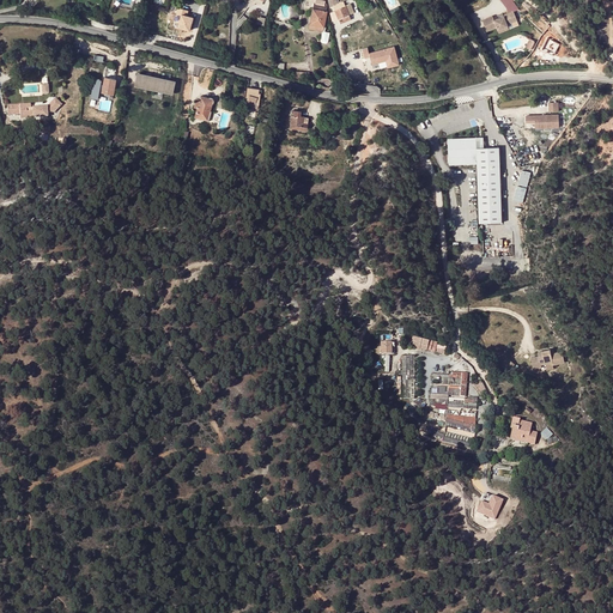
[(350,14),(346,6),(345,6),(344,5),(341,6),(341,5),(338,5),(337,0),(327,0),(329,7),(333,6),(340,24),(351,19),(350,14)]
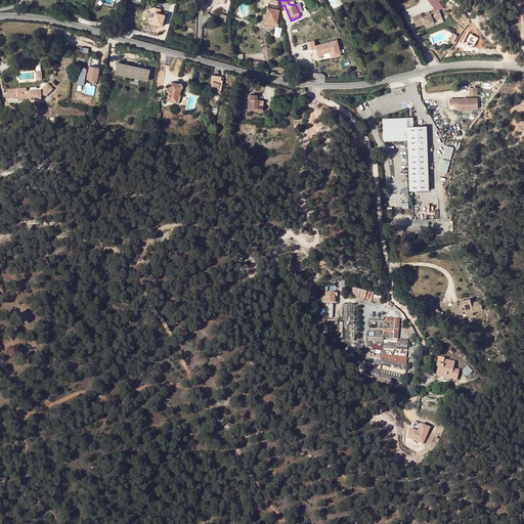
[(275,27),(276,27),(277,23),(279,10),(278,10),(279,5),(277,5),(269,3),(268,3),(265,22),(271,23),(270,26),(275,27)]
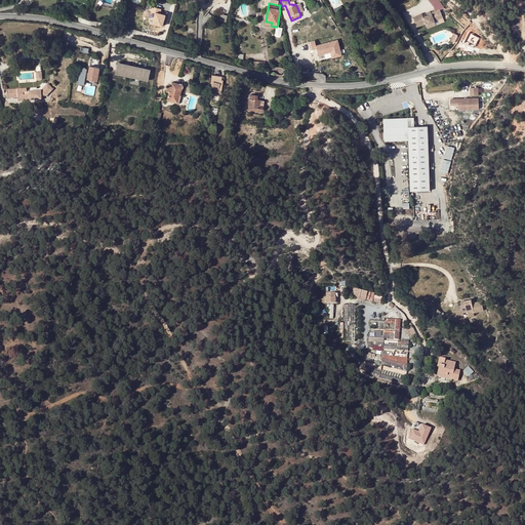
[(167,14),(160,12),(162,8),(153,5),(152,10),(156,11),(152,24),(163,27),(167,14)]
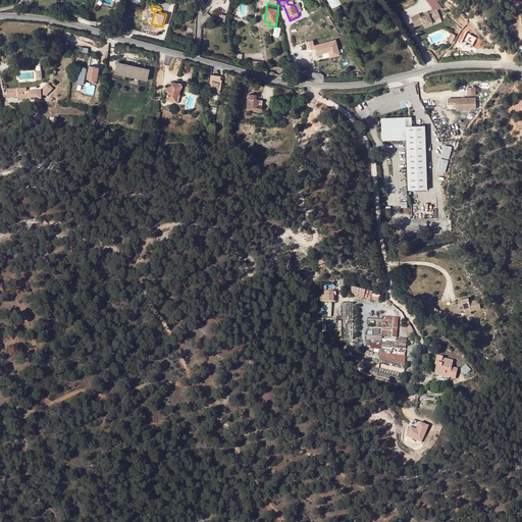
[(420,17),(419,13),(411,16),(415,27),(423,23),(424,27),(432,23),(432,20),(440,17),(437,9),(429,12),(429,14),(423,16),(420,17)]
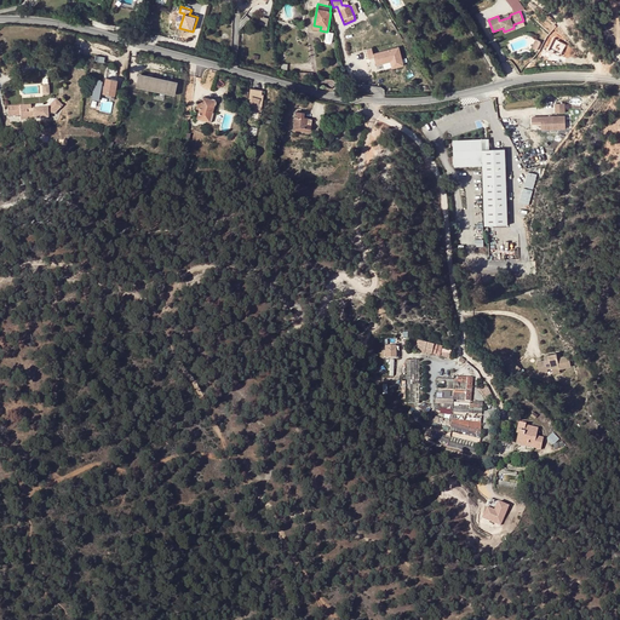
[(391,21),(390,22),(401,40),(402,39),(391,21)]
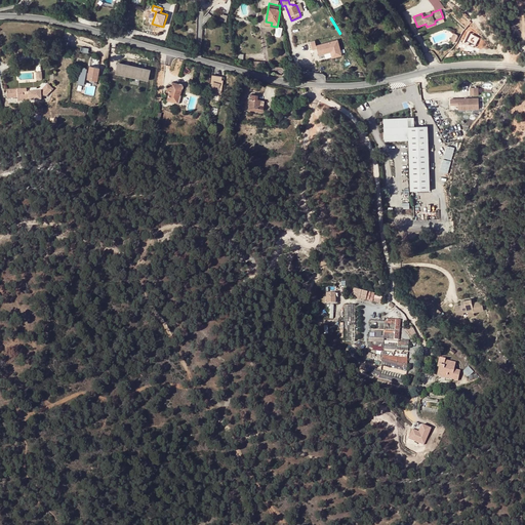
[(339,39),(317,43),(316,40),(311,41),(312,49),(318,48),(319,54),(326,53),(326,57),(342,55),(339,39)]
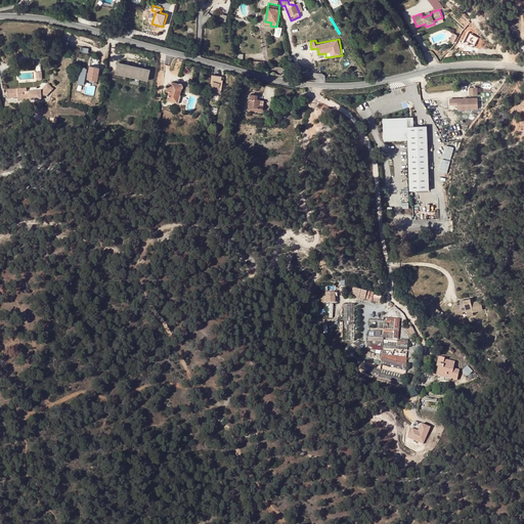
[(265,61),(253,60),(252,68),(259,70),(259,66),(264,67),(265,61)]
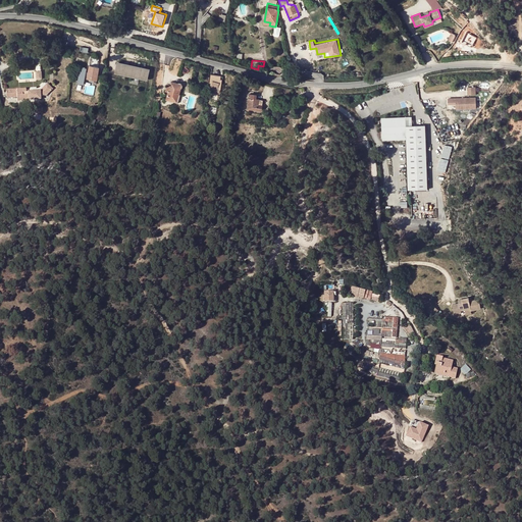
[(150,69),(116,62),(116,64),(115,71),(119,72),(144,77),(148,79),(150,69)]
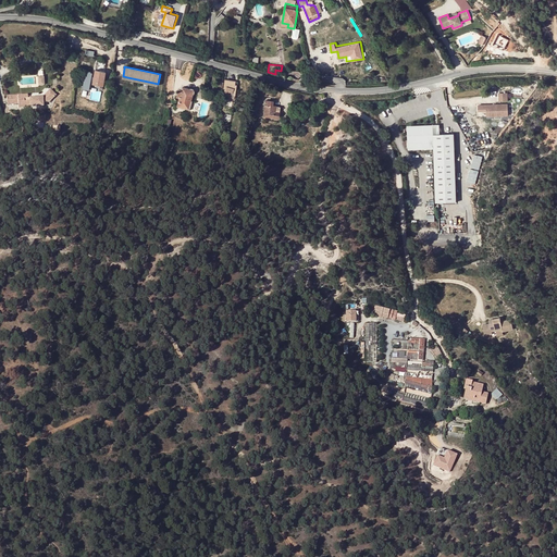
[(102,86),(103,86),(106,73),(95,71),(94,82),(93,85),(102,86)]
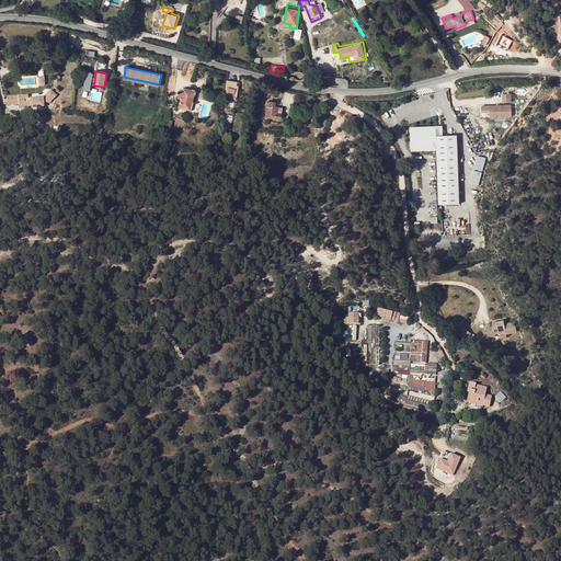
[(124,77),(123,79),(153,84),(158,86),(159,84),(155,83),(128,78),(124,77)]
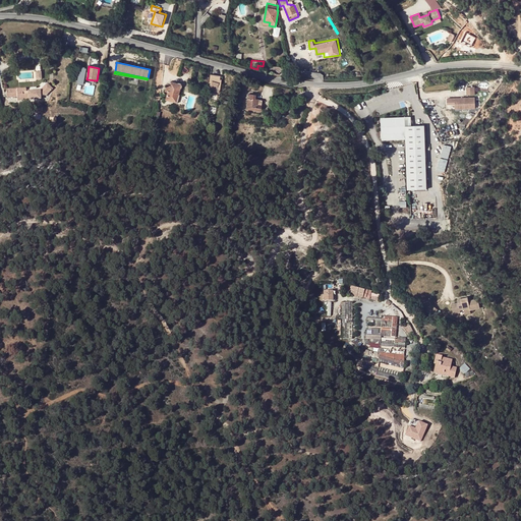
[(96,84),(96,80),(87,79),(88,76),(83,75),(82,82),(96,84)]
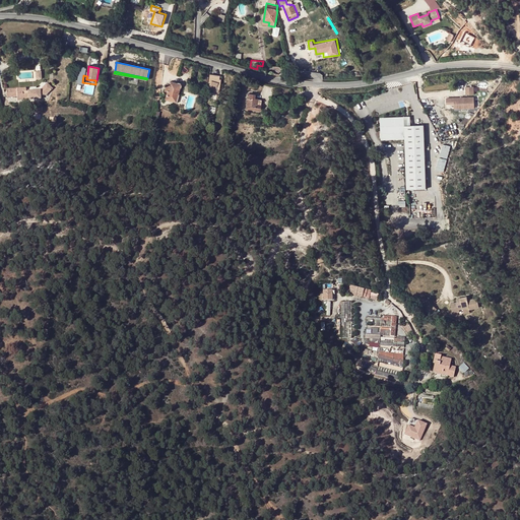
[(171,81),(170,84),(170,86),(167,85),(166,91),(168,91),(166,100),(177,103),(179,94),(180,88),(181,88),(182,87),(182,86),(182,85),(182,84),(181,83),(180,83),(179,82),(178,83),(177,83),(171,81)]
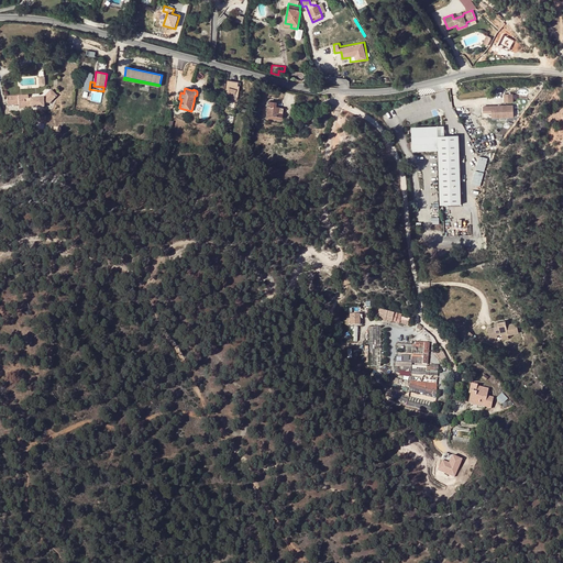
[(235,96),(235,95),(236,89),(229,88),(229,90),(228,90),(225,98),(236,100),(238,97),(235,96)]
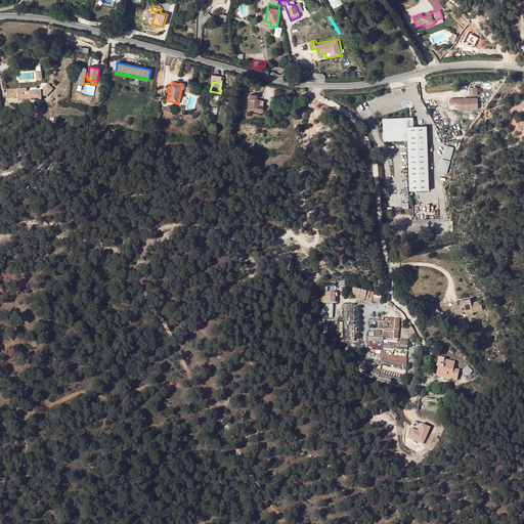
[(16,93),(16,89),(6,90),(7,98),(17,97),(17,101),(27,100),(41,100),(41,96),(46,96),(52,89),(47,84),(40,91),(27,92),(16,93)]
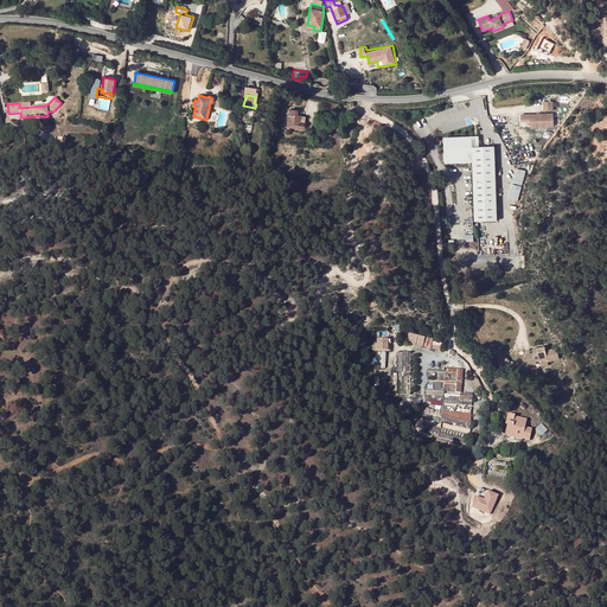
[(291,109),(289,114),(288,127),(304,129),(305,122),(300,121),(301,116),(298,115),(298,110),(291,109)]
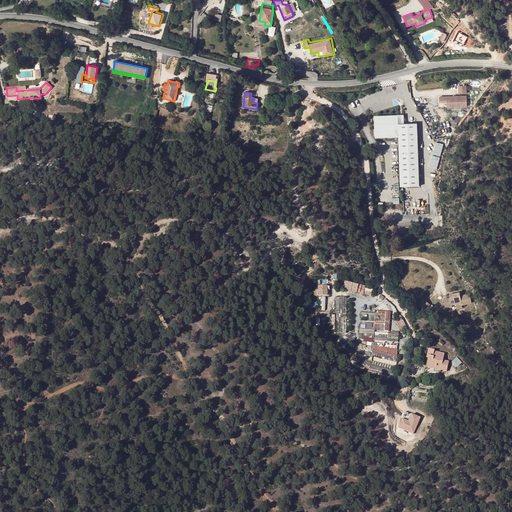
[(457,96),(439,97),(440,103),(448,103),(448,107),(457,107),(457,96)]
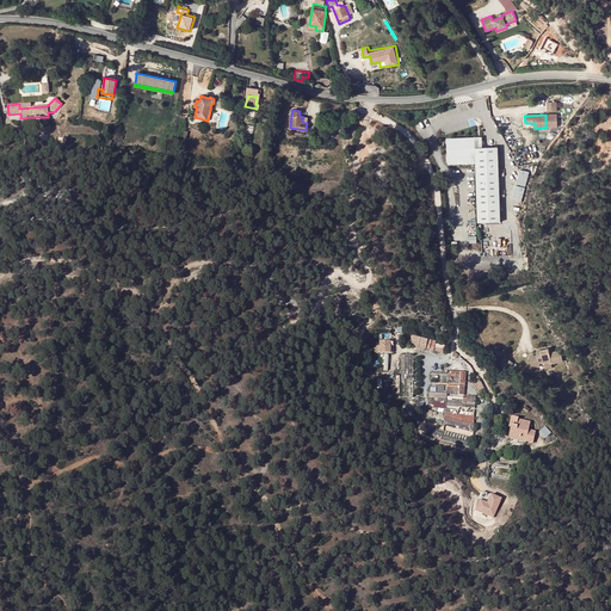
[(557,115),(545,115),(545,128),(551,128),(551,125),(557,124),(557,115)]
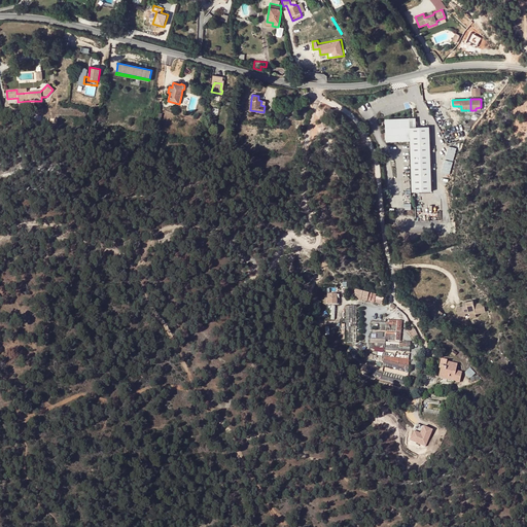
[(211,107),(211,115),(219,116),(220,108),(211,107)]
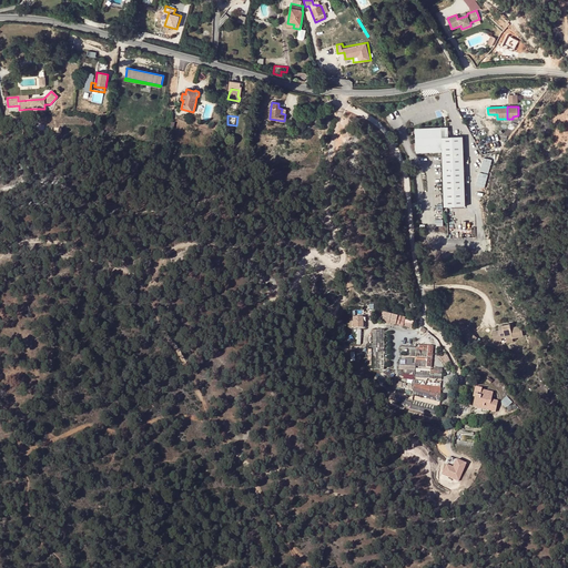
[(443,145),(464,144),(464,137),(448,137),(443,138),(442,129),(416,130),(416,153),(443,152),(443,145)]
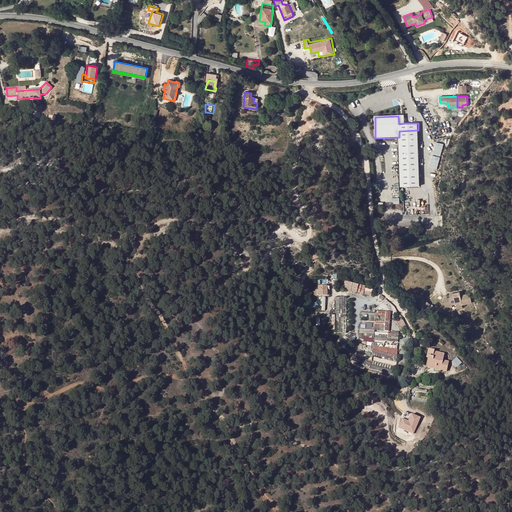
[(399,137),(400,175),(419,174),(418,130),(399,131),(399,137)]
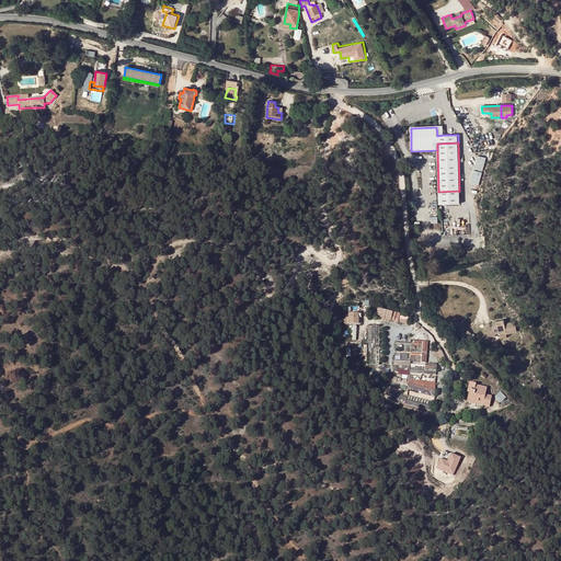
[(477,155),(471,183),(480,185),(485,157),(477,155)]
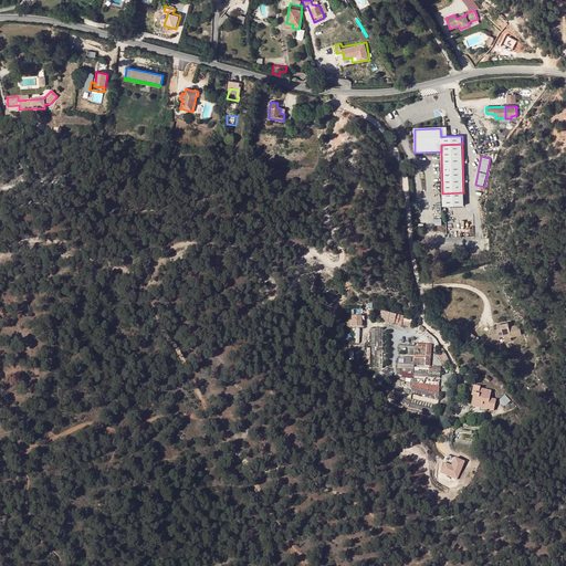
[(463,192),(442,194),(443,208),(464,207),(463,192)]
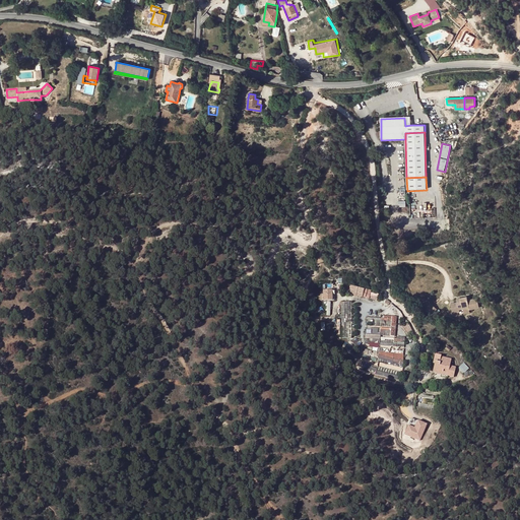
[(350,284),(349,289),(363,294),(365,287),(350,284)]
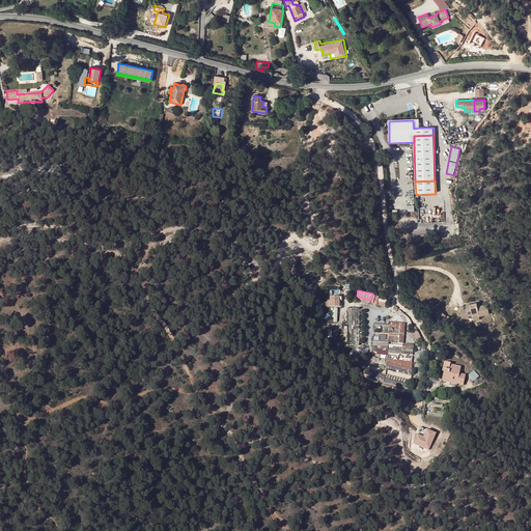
[(330,297),(330,301),(330,307),(339,307),(338,297),(330,297)]
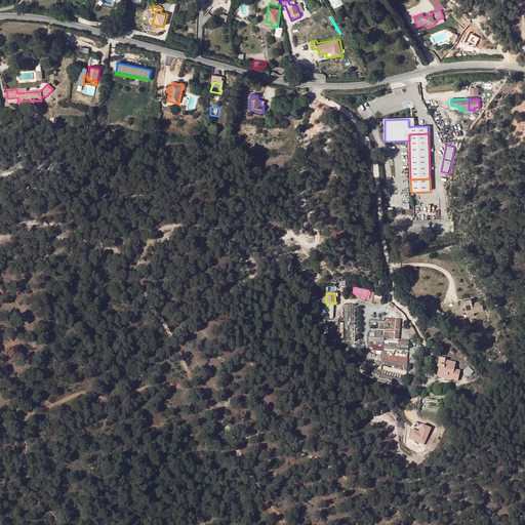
[(463,315),(462,313),(473,310),(474,313),(483,311),(481,301),(472,304),(471,299),(460,301),(461,306),(455,307),(456,316),(463,315)]
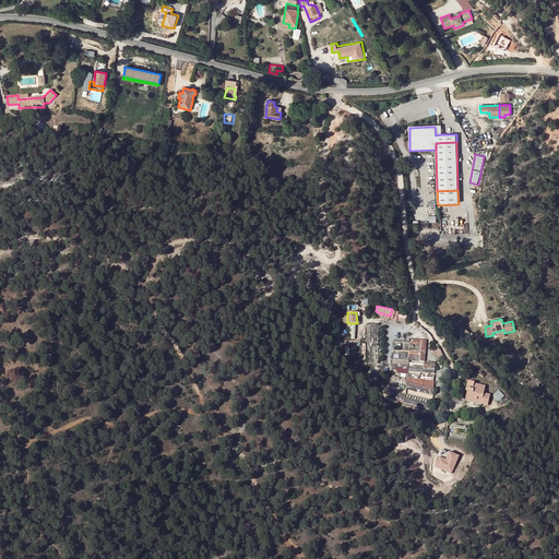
[(407,379),(406,382),(409,383),(414,384),(417,385),(423,387),(433,389),(433,381),(407,379)]
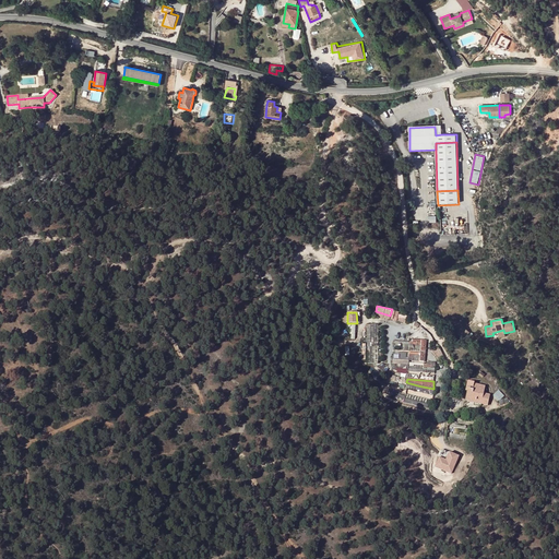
[(475,383),(468,381),(466,389),(468,390),(467,392),(466,401),(488,406),(490,395),(484,394),(486,387),(474,384),(475,383)]
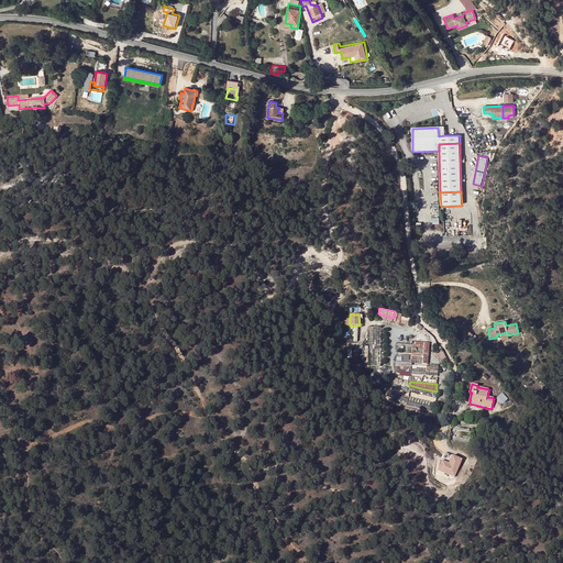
[(400,400),(401,398),(403,396),(392,392),(389,398),(400,401),(400,400)]
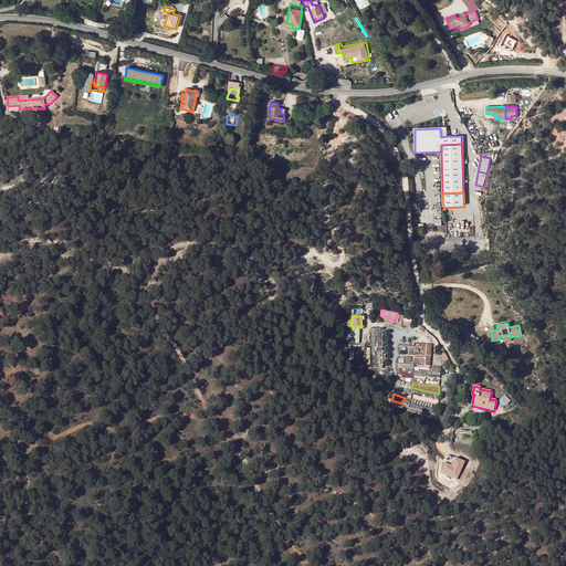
[(500,401),(505,406),(510,400),(505,397),(500,401)]
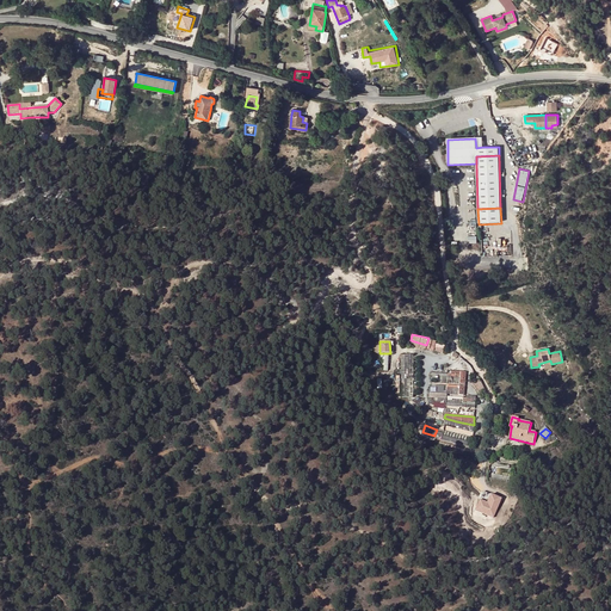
[(491,493),(488,500),(480,498),(475,510),(495,517),(503,497),(491,493)]
